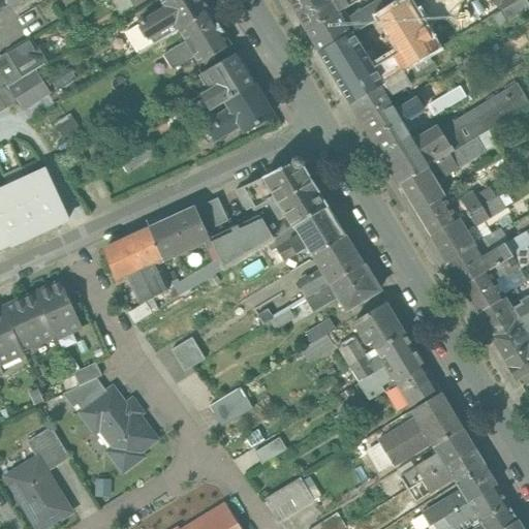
[(204,0),(164,0),(162,2),(165,7),(161,9),(157,8),(150,13),(149,17),(141,23),(126,32),(139,54),(180,30),(211,11),(204,0)]
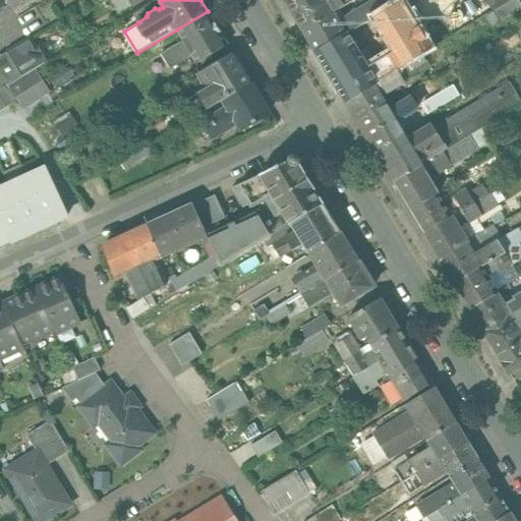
[(284,0),(303,31),(334,12),(334,13),(355,0),(284,0)]
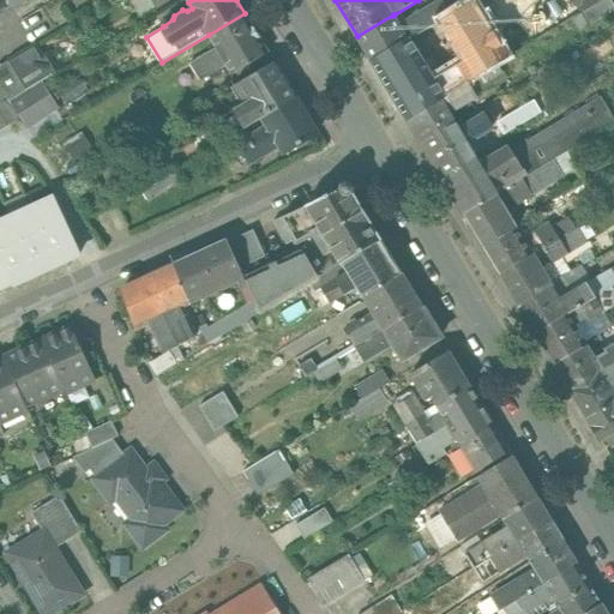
[(393,14),(357,36),(372,61),(419,34),(451,14),(441,0),(440,0),(399,25),(393,16),(393,14)]
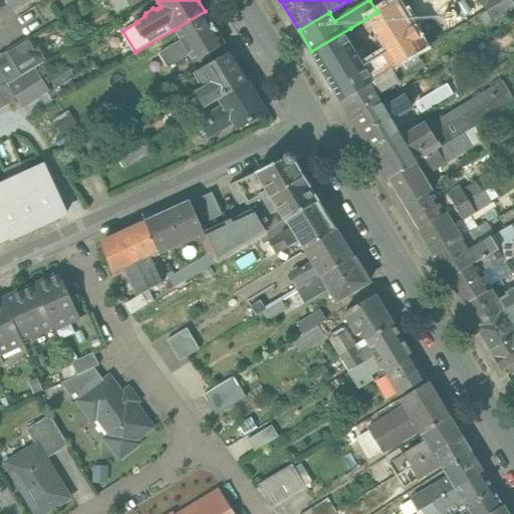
[(482,0),(480,1),(486,12),(505,0),(482,0)]
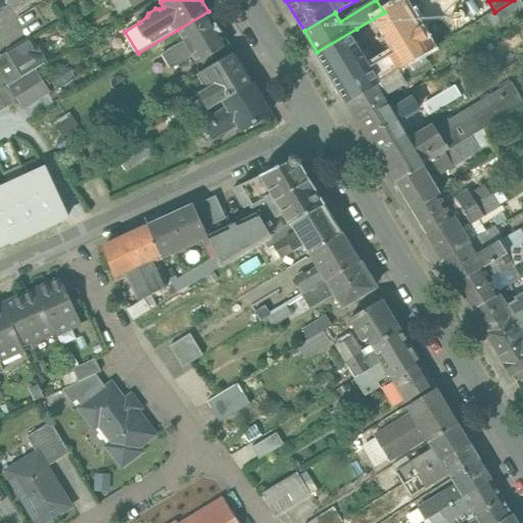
[(522,3),(521,0),(514,0),(494,12),(501,22),(522,9),(522,3)]
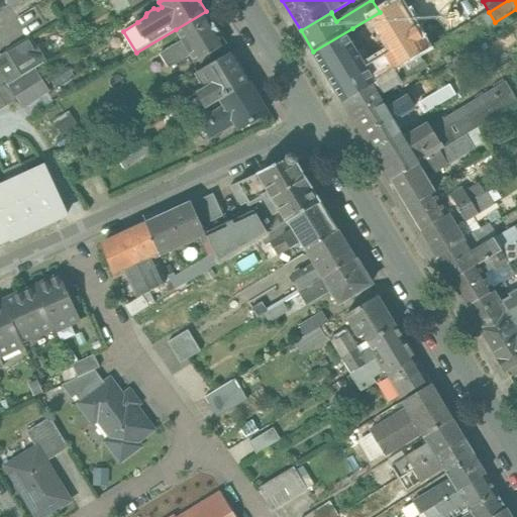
[(124,1),(117,6),(120,11),(128,7),(124,1)]
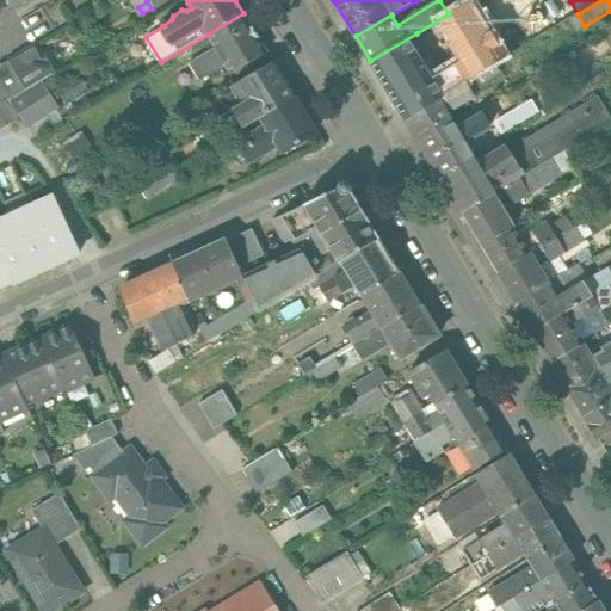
[(244,13),(208,35),(215,48),(190,62),(199,79),(224,63),(230,74),(267,51),(244,13)]
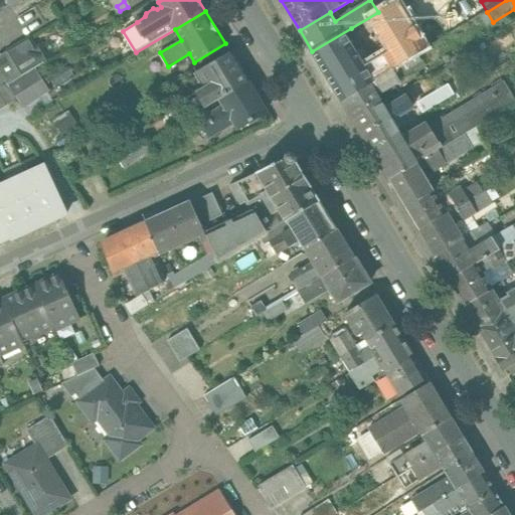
[(326,73),(359,55),(356,51),(363,47),(351,28),(312,51),(326,73)]
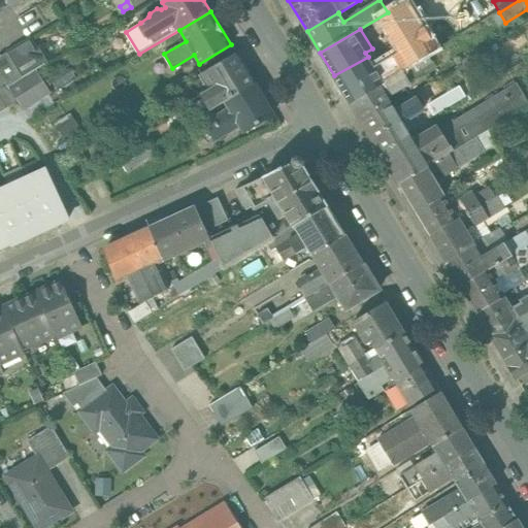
[(368,57),(334,75),(351,102),(428,55),(430,54),(421,38),(386,59),(380,69),(375,71),(369,62),(370,61),(368,57)]
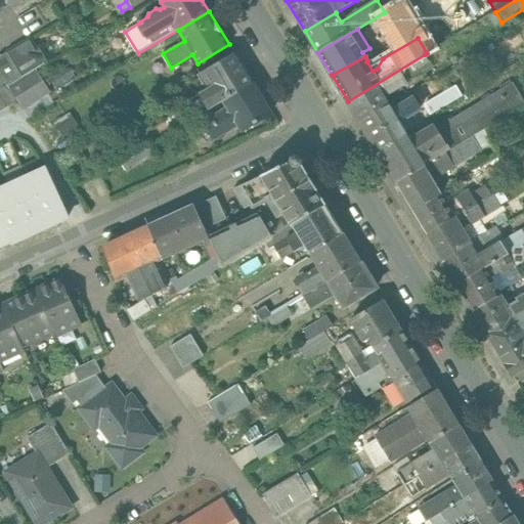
[(0,56),(0,85),(6,82),(8,86),(23,78),(7,52),(0,56)]
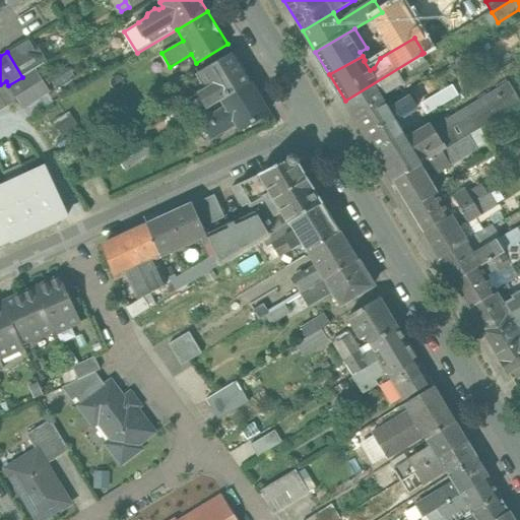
[(232,54),(198,74),(206,87),(189,99),(198,115),(222,100),(251,82),(233,53),(232,54)]
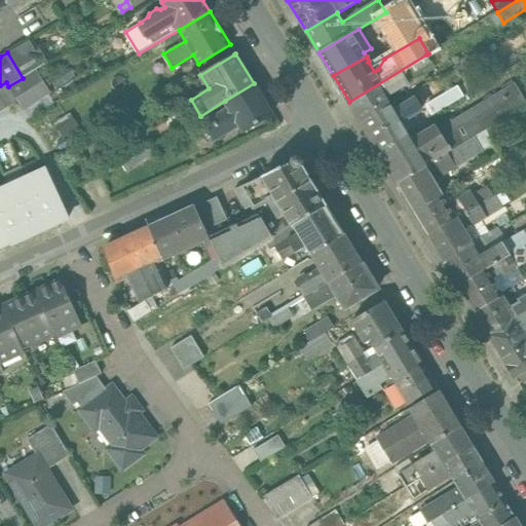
[(426,54),(416,62),(419,68),(430,61),(426,54)]
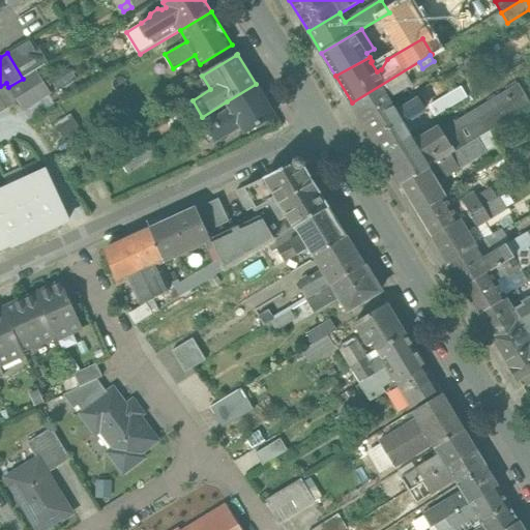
[(419,62),(405,70),(411,82),(425,72),(422,68),(419,62)]
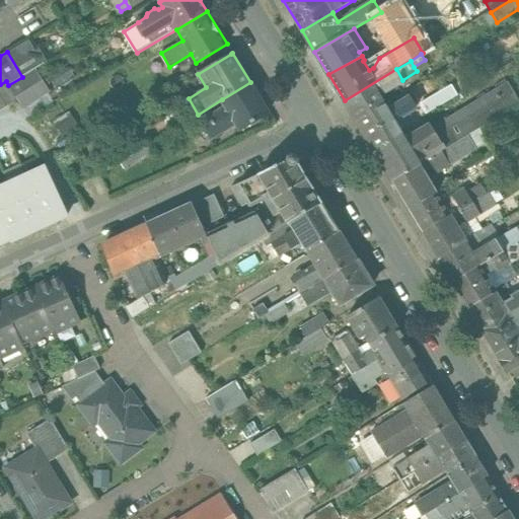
[(396,69),(345,100),(357,121),(385,104),(380,96),(403,82),(402,80),(396,69)]
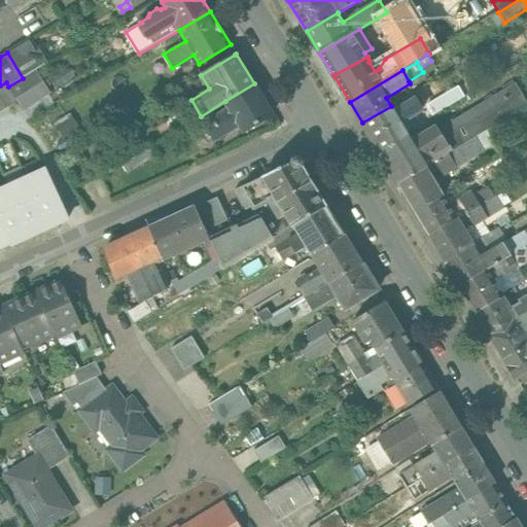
[(23,78),(8,86),(18,101),(23,109),(33,103),(47,94),(34,71),(23,78)]
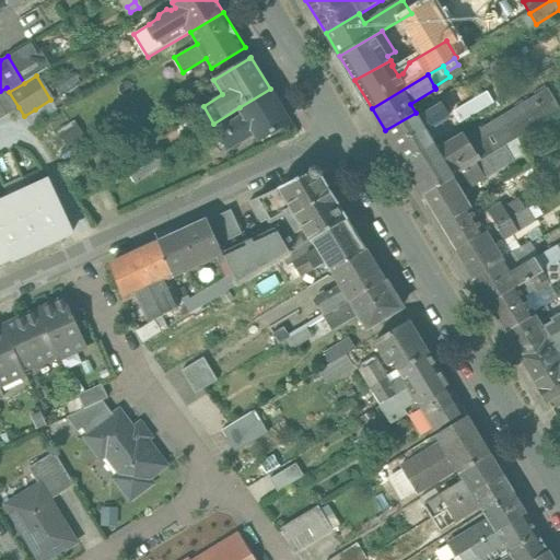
[(0,102),(7,115),(19,107),(9,92),(7,88),(0,91),(0,102)]
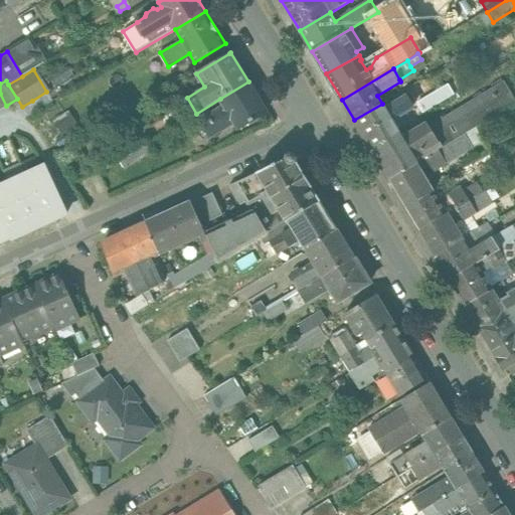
[(248,81),(220,99),(225,106),(201,121),(210,136),(234,122),(238,128),(266,112),(248,81)]
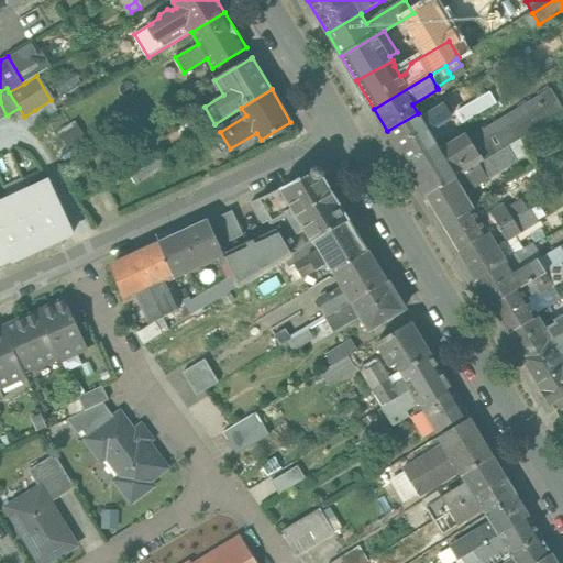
[(562,109),(551,89),(470,139),(483,162),(493,156),(562,112),(562,109)]
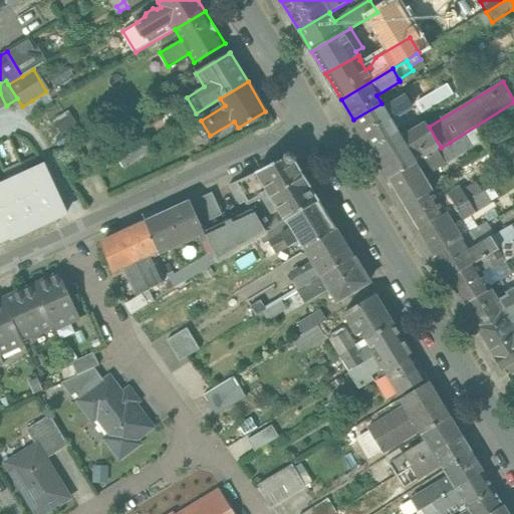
[(447,84),(417,102),(423,112),(453,94),(447,84)]
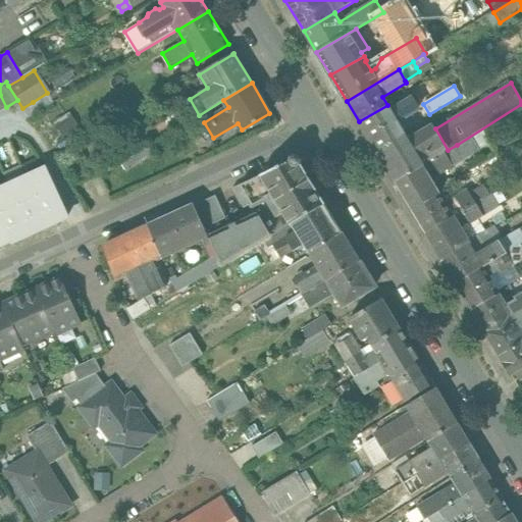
[(390,110),(387,105),(359,121),(376,151),(405,135),(397,121),(418,109),(412,98),(390,110)]
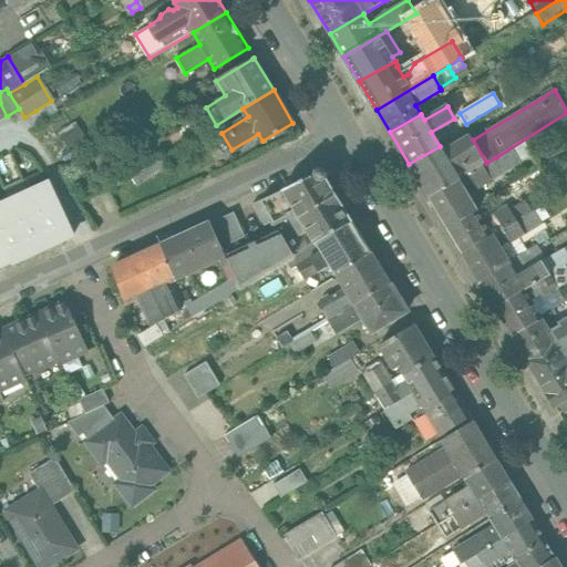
[(471,136),(444,153),(440,146),(409,164),(429,197),(483,165),(486,163),(473,140),(471,136)]
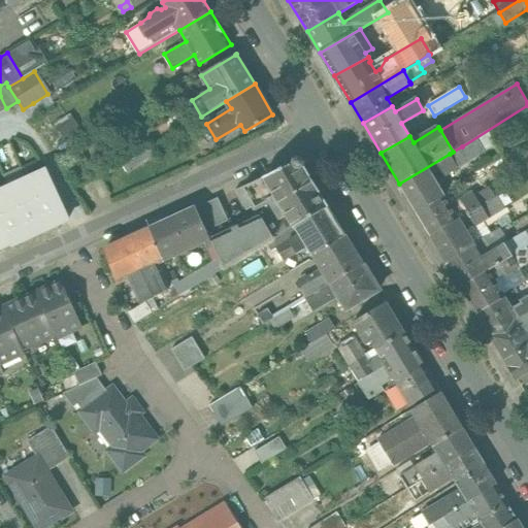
[(453,152),(450,154),(458,167),(469,160),(462,146),(453,152)]
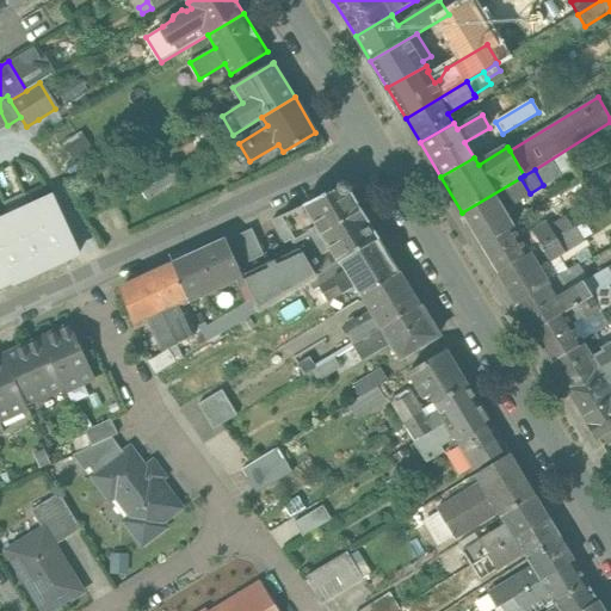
[(520,178),(462,213),(482,246),(513,227),(500,205),(512,198),(514,202),(530,193),(520,178)]
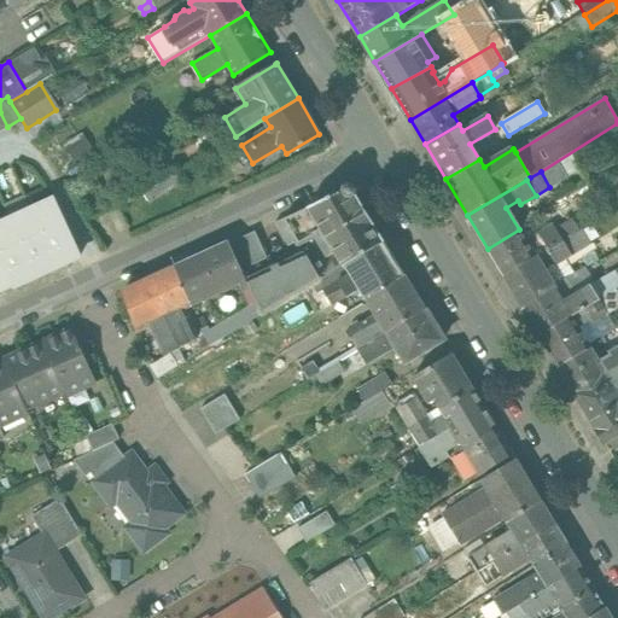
[(344,191),(285,219),(304,254),(305,254),(320,278),(336,268),(328,256),(334,252),(342,264),(344,263),(384,240),(355,193),(344,191)]
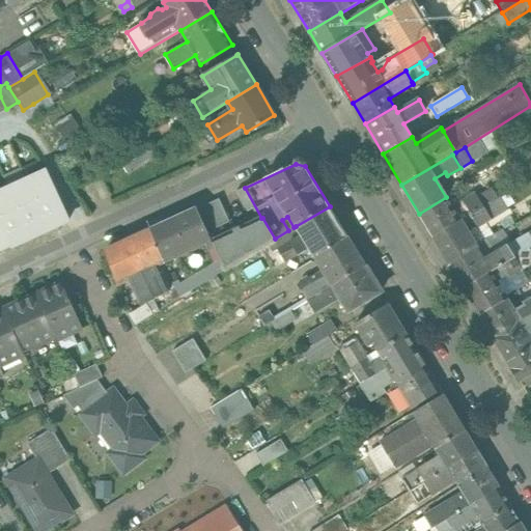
[(52,231),(70,222),(45,167),(26,175),(52,231)]
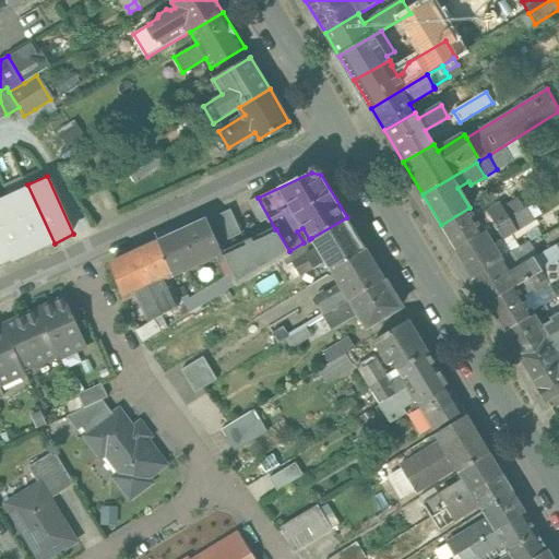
[(35,252),(55,244),(27,185),(9,193),(35,252)]
